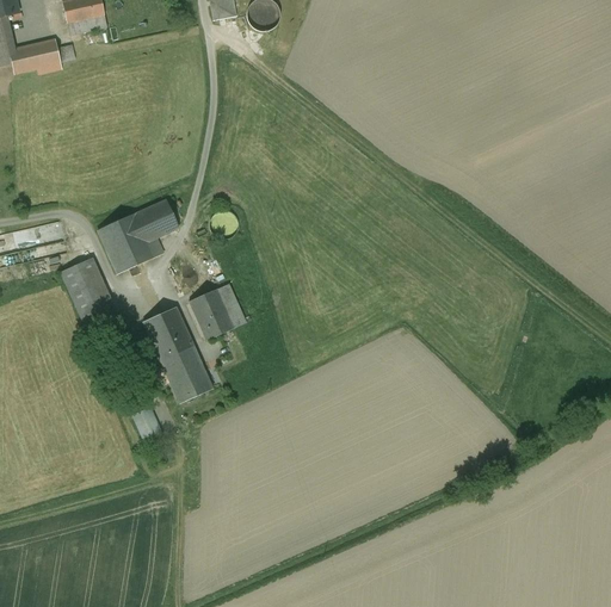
[(0,0),(0,16),(7,14),(19,11),(16,0),(0,0)]
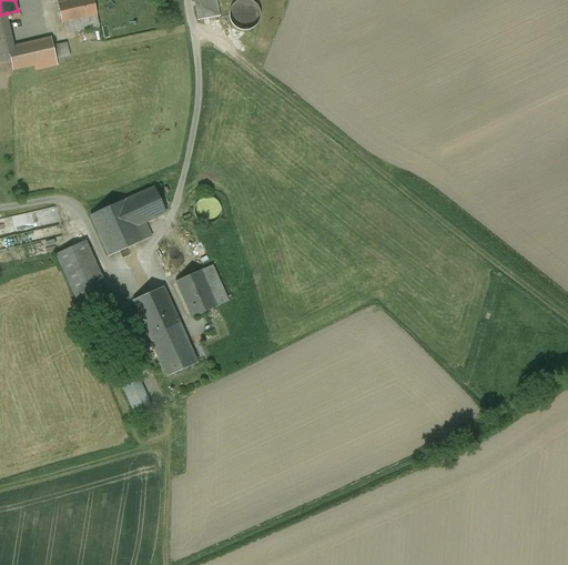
[(58,0),(62,20),(97,12),(93,0),(58,0)]
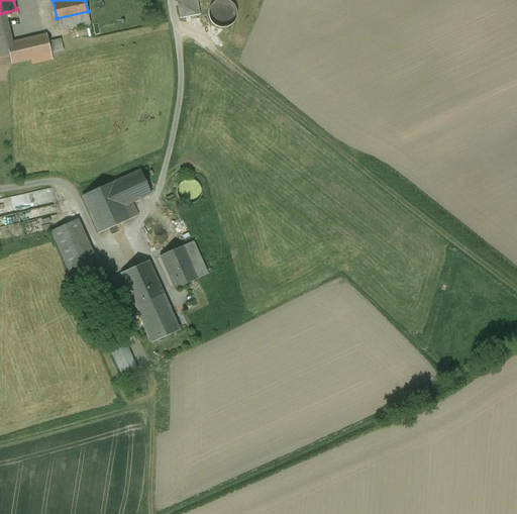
[(178,0),(181,16),(200,12),(197,0),(178,0)]
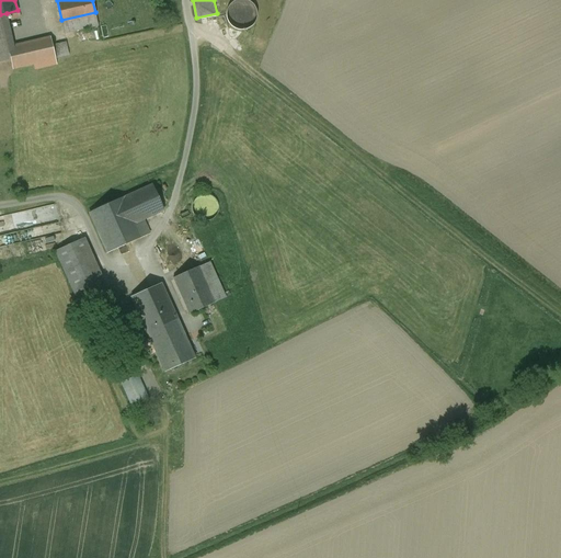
[(250,25),(254,21),(256,16),(256,11),(255,6),(252,1),(250,0),(230,0),(227,6),(225,11),(226,16),(228,22),(232,26),(238,29),(244,27),(250,25)]
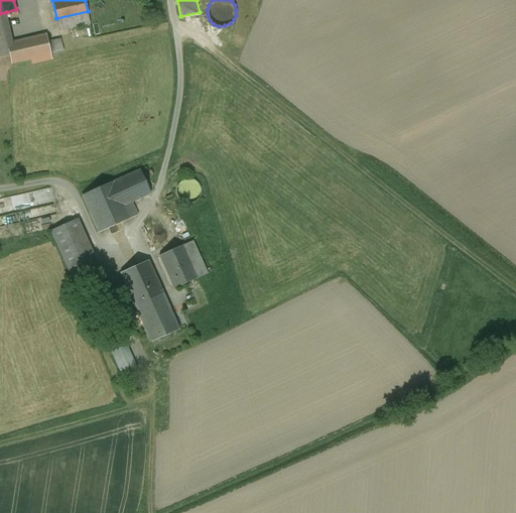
[(90,21),(88,11),(56,18),(58,28),(90,21)]
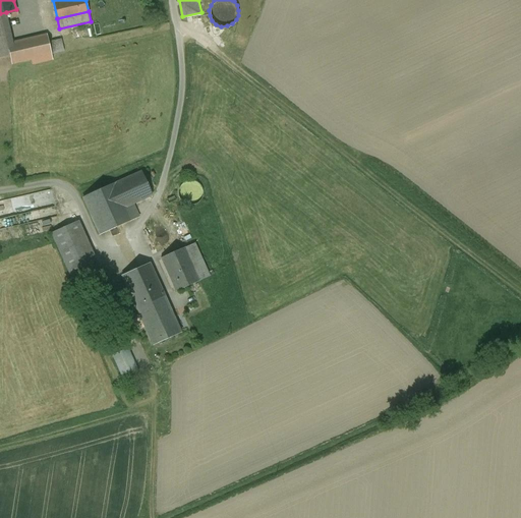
[(0,55),(10,54),(7,42),(12,41),(6,12),(0,13),(0,55)]
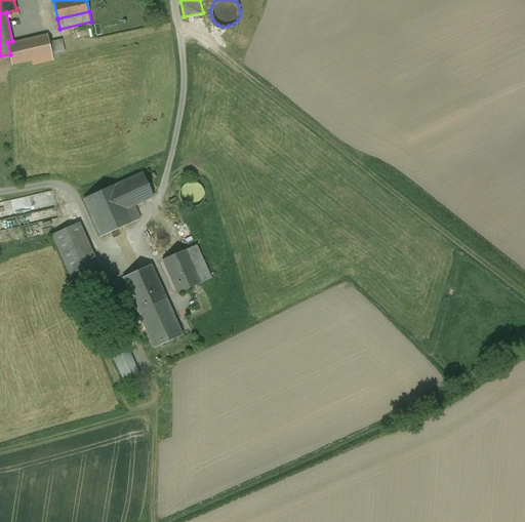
[(12,41),(7,42),(10,54),(12,63),(31,57),(51,53),(52,52),(47,33),(12,41)]
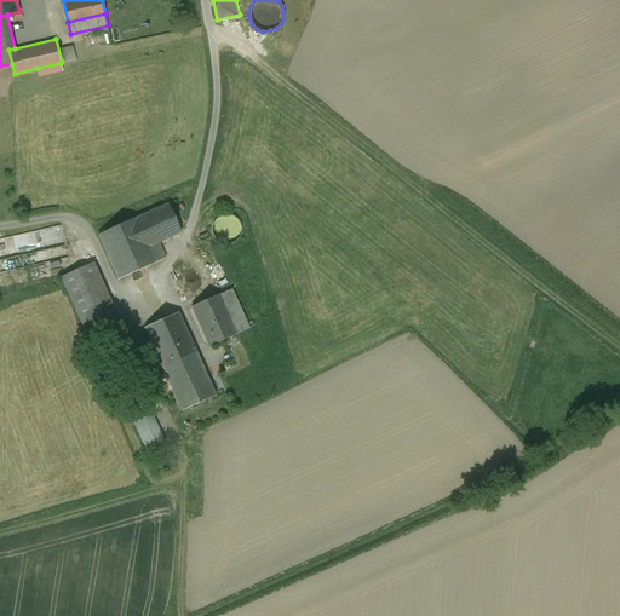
[(76,58),(73,44),(59,47),(62,61),(76,58)]
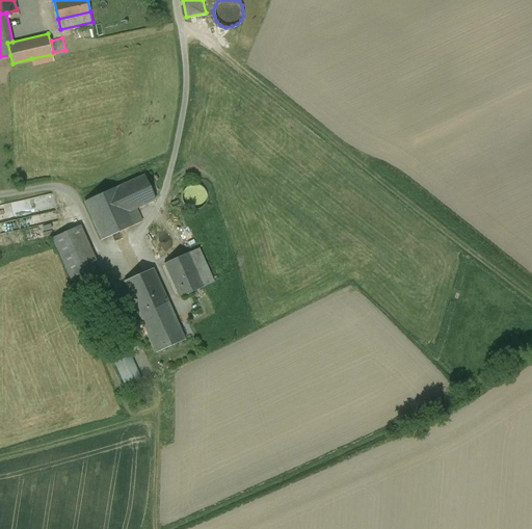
[(52,54),(31,58),(32,62),(53,58),(52,54)]
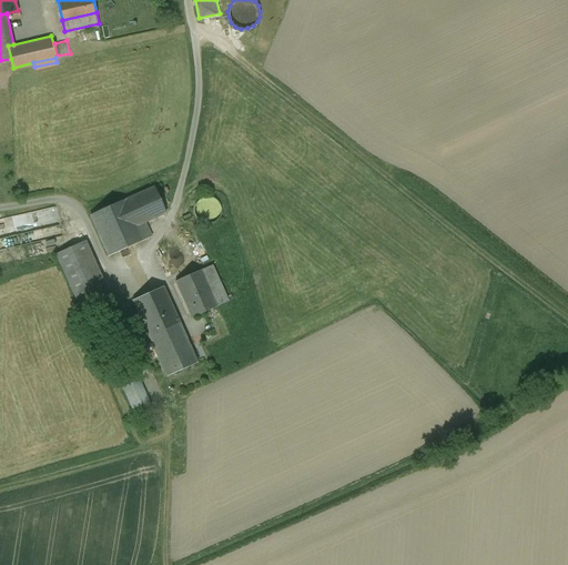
[(127,197),(90,213),(109,253),(152,234),(145,220),(165,210),(154,185),(127,198),(127,197)]
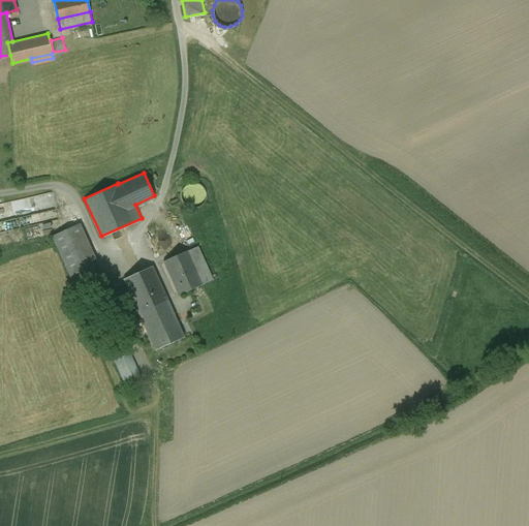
[(182,196),(184,202),(188,205),(192,206),(197,206),(201,203),(205,199),(207,194),(206,190),(204,185),(199,182),(195,181),(190,181),(186,183),(183,187),(181,192),(182,196)]
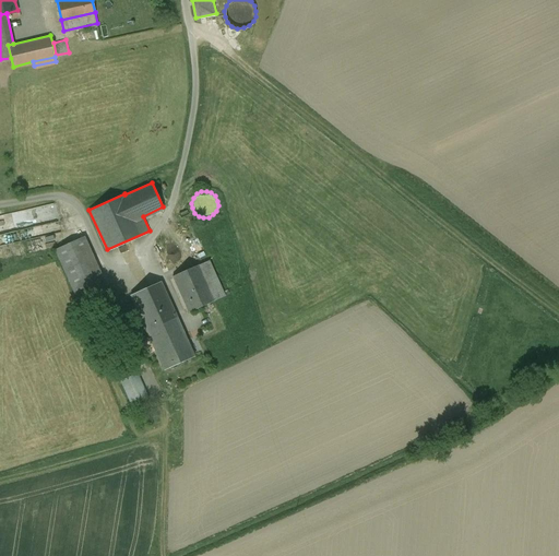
[(55,200),(0,211),(0,231),(58,219),(55,200)]
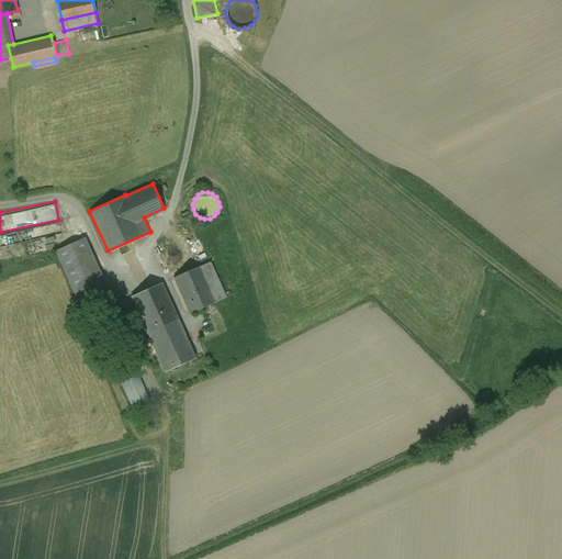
[(109,292),(83,236),(56,248),(59,258),(81,304),(109,292)]
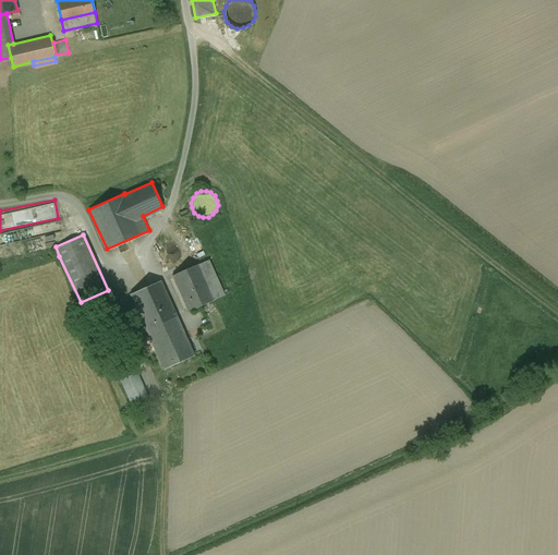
[(208,257),(172,274),(189,310),(213,299),(225,293),(208,257)]
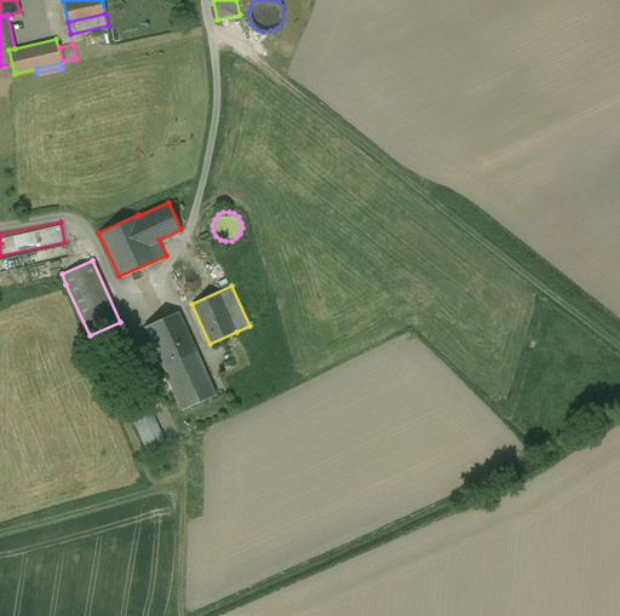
[(178,310),(145,326),(182,407),(216,392),(178,310)]
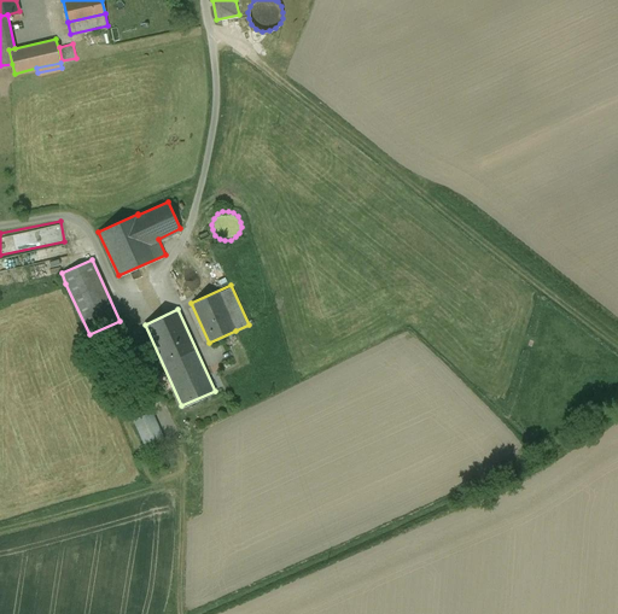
[(136,417),(149,444),(164,437),(152,410),(136,417)]
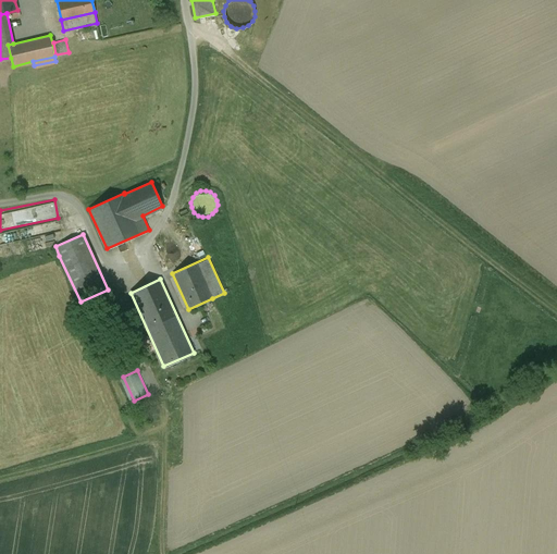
All buildings are outlined.
